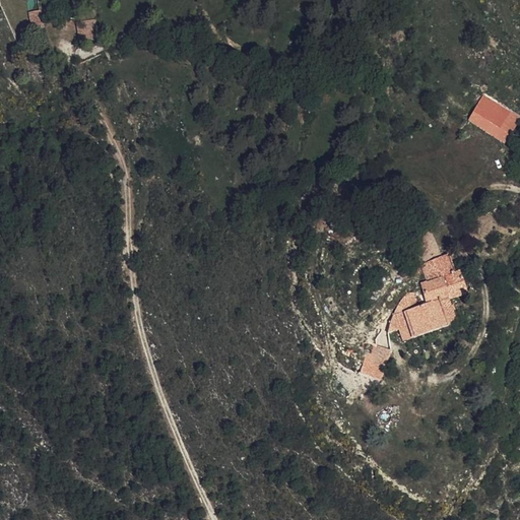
[(28,26),(40,25),(38,10),(27,10),(28,26)]
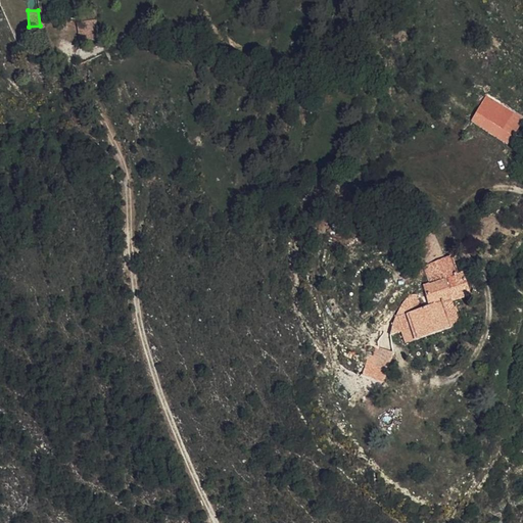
[(94,41),(94,24),(76,21),(77,41),(94,41)]
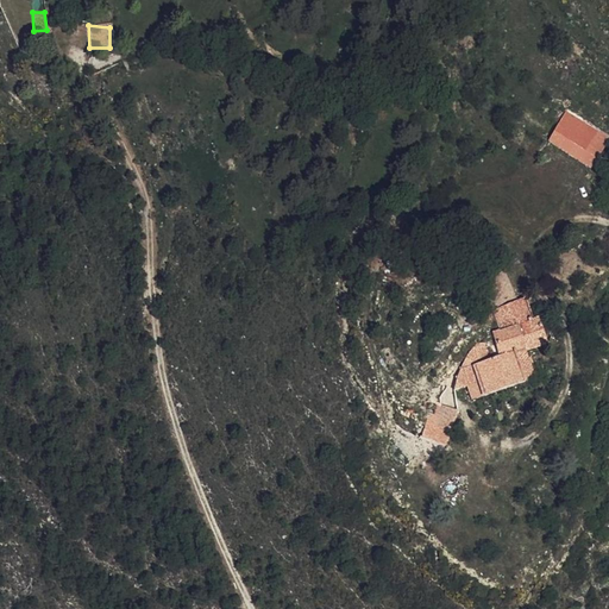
[(608,139),(608,138),(569,112),(548,142),(590,169),(608,139)]
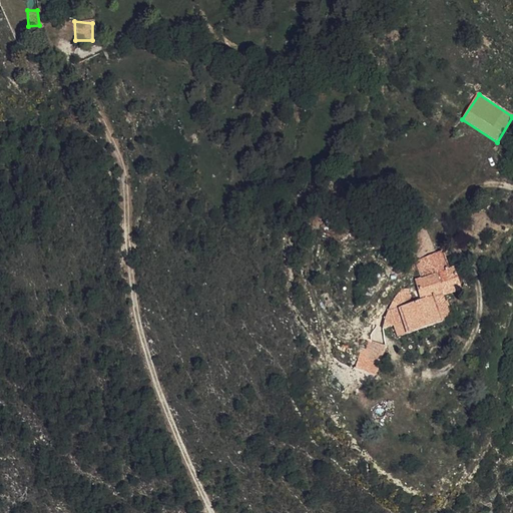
[(385,318),(384,326),(395,323),(399,335),(451,318),(443,295),(461,289),(454,267),(449,268),(443,249),(437,251),(426,226),(414,231),(411,226),(403,230),(415,257),(422,278),(415,280),(417,288),(402,288),(395,297),(389,308),(386,314),(385,318)]
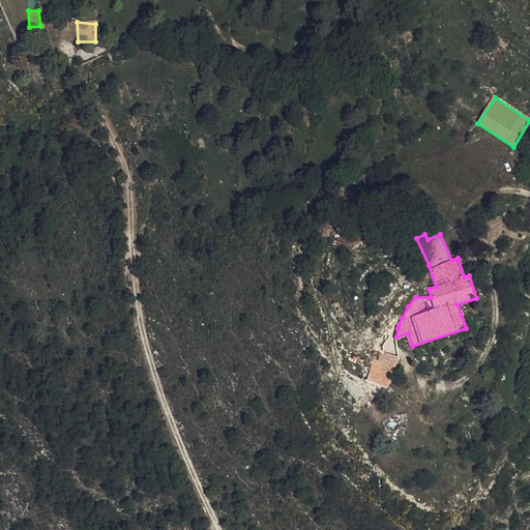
[(399,354),(381,350),(366,379),(387,385),(399,354)]
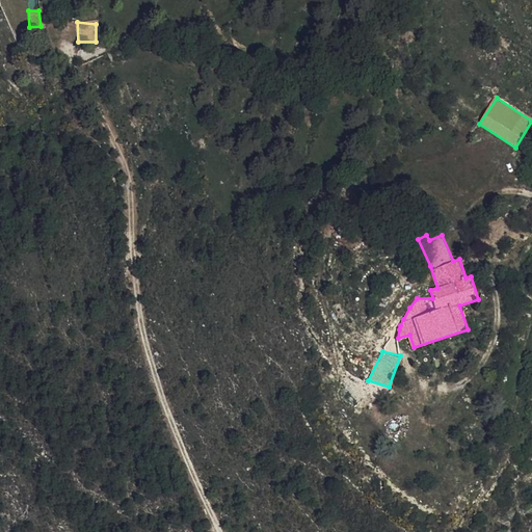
All buildings are outlined.
